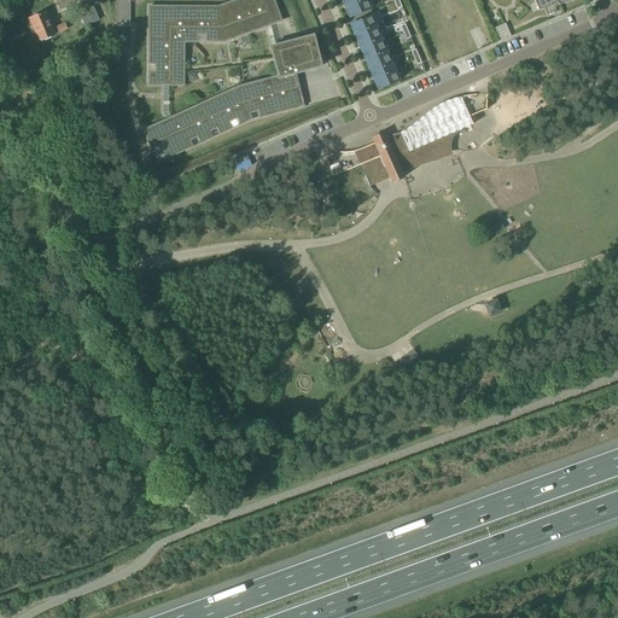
[(116,0),(116,24),(130,24),(130,23),(129,0),(116,0)]
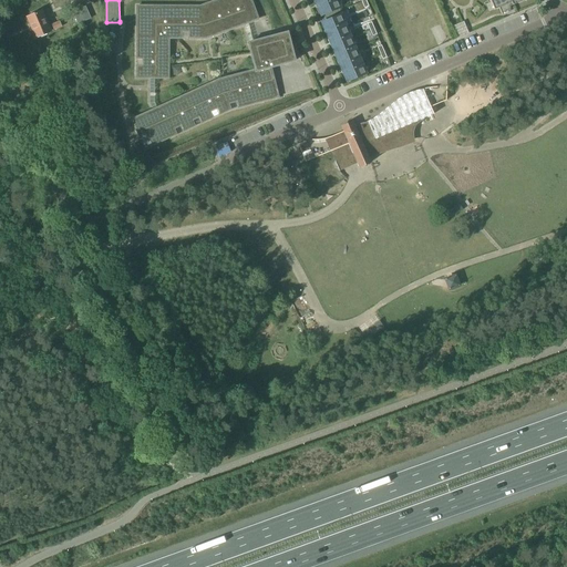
[(258,20),(250,0),(218,0),(199,7),(136,7),(136,59),(143,59),(143,66),(136,66),(136,79),(168,79),(168,39),(181,39),(181,32),(188,32),(188,39),(205,39),(258,20)]
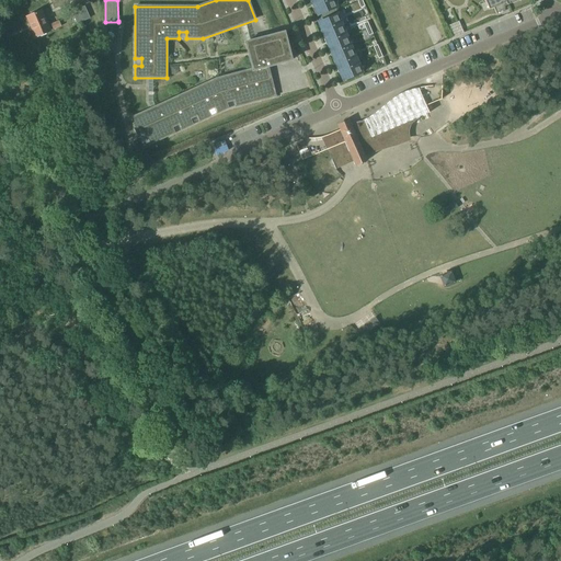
[(333,0),(321,0),(312,4),(317,15),(336,8),(333,0)]
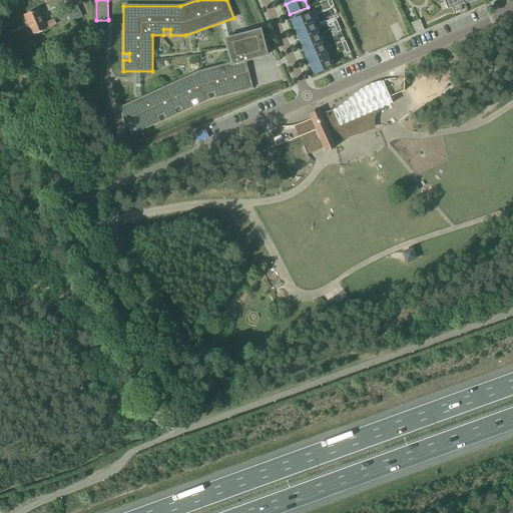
[(443,0),(447,9),(451,7),(454,13),(462,8),(461,6),(474,0),(443,0)]
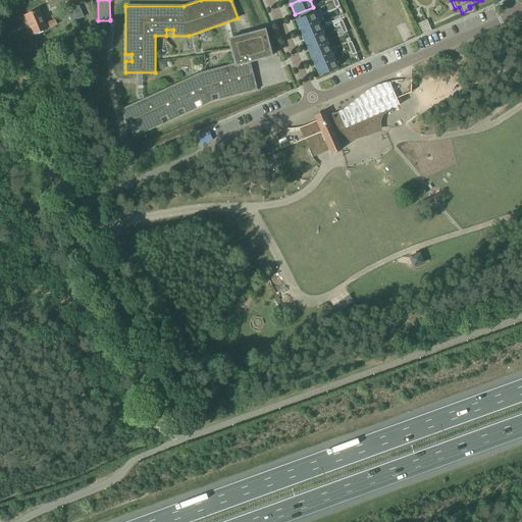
[(71,22),(84,17),(79,5),(66,11),(71,22)]
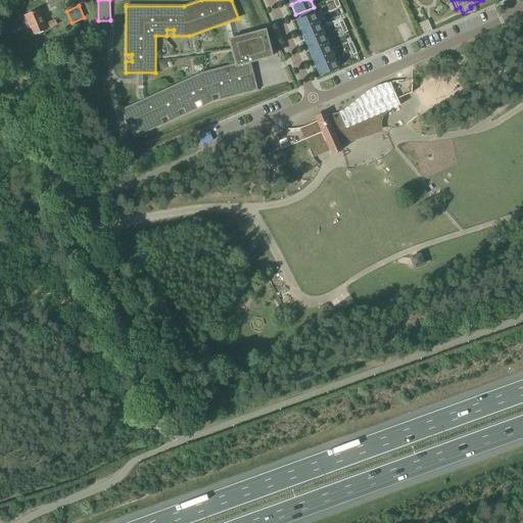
[(45,30),(43,25),(37,11),(26,15),(34,35),(45,30)]
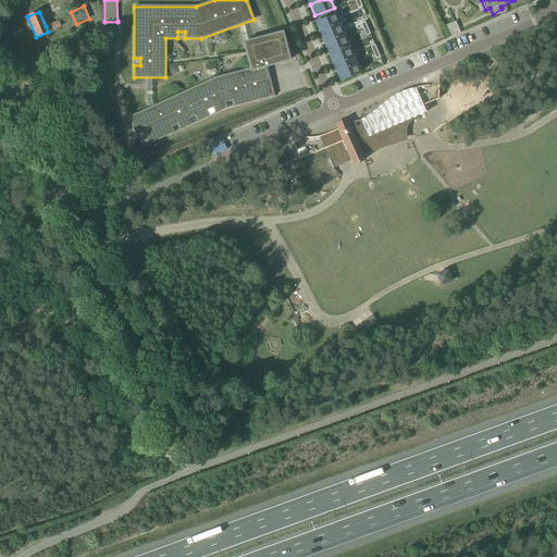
[(316,23),(320,34),(339,26),(335,14),(316,23)]
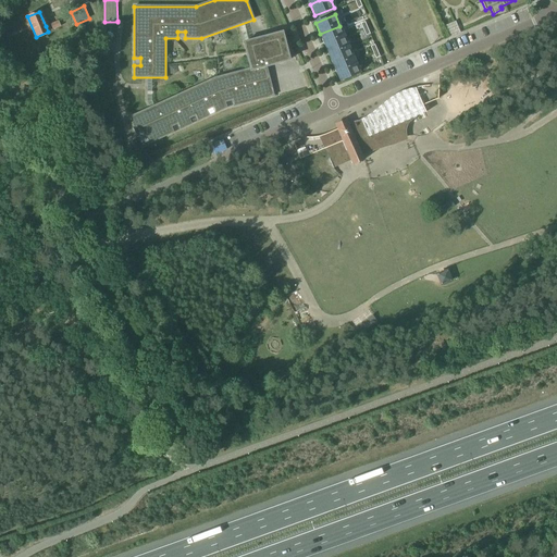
[(46,26),(48,32),(61,27),(58,21),(46,26)]
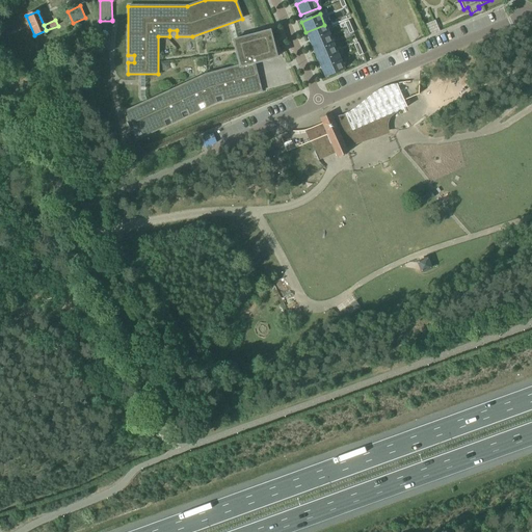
[(434,21),(425,25),(429,35),(440,31),(434,21)]
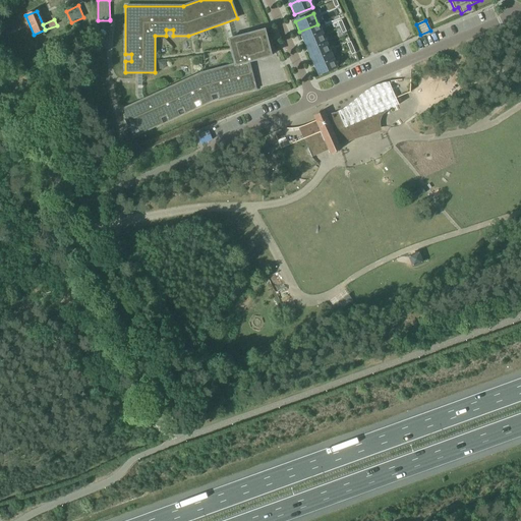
[(299,32),(304,43),(323,35),(317,24),(299,32)]
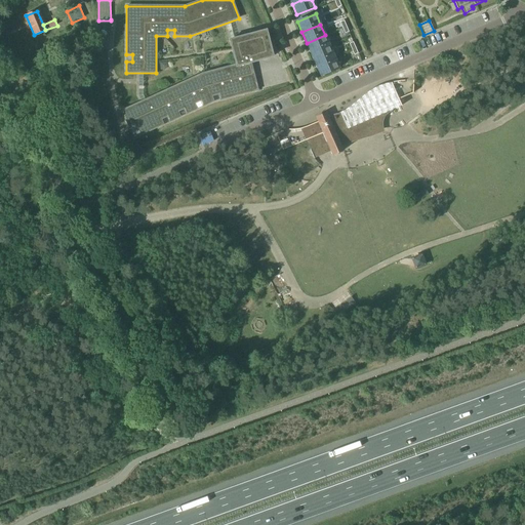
[(134,124),(139,134),(162,124),(160,119),(167,116),(169,121),(179,117),(176,112),(184,108),(187,114),(196,109),(194,104),(201,101),(203,106),(213,102),(211,96),(218,94),(220,99),(257,90),(250,63),(273,56),(266,31),(230,40),(237,66),(202,74),(150,98),(121,111),(128,126),(134,124)]
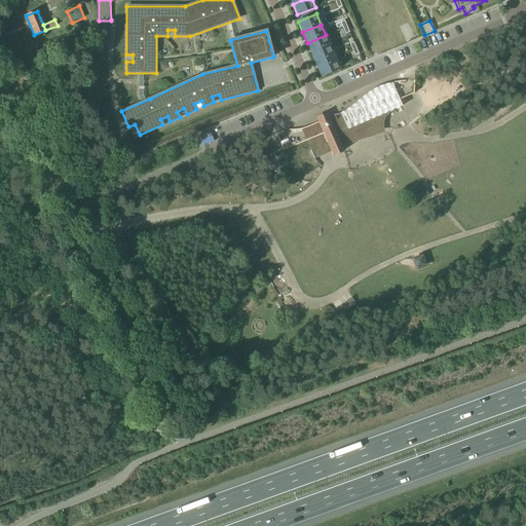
[(326,35),(307,43),(312,54),(330,46),(326,35)]
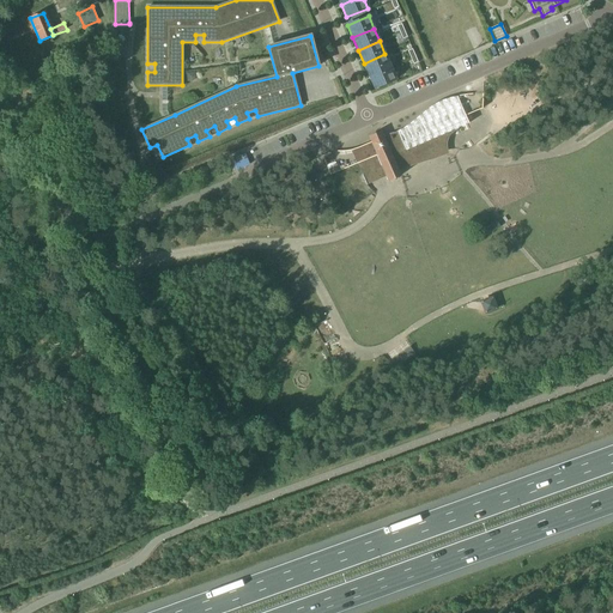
[(384,54),(364,64),(369,76),(390,67),(384,54)]
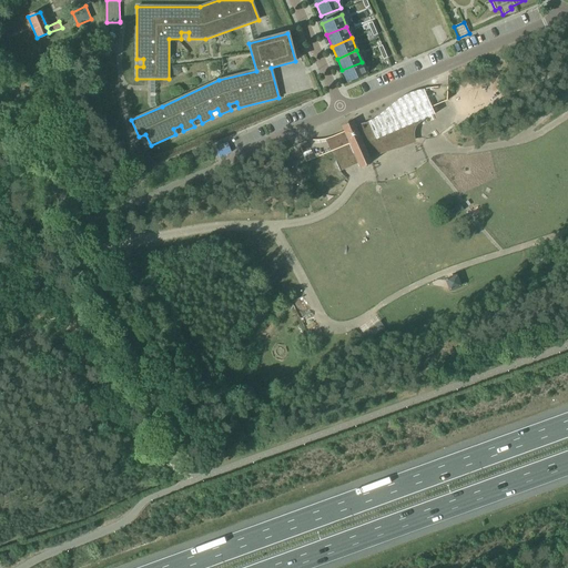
[(362,62),(342,70),(347,82),(366,73),(362,62)]
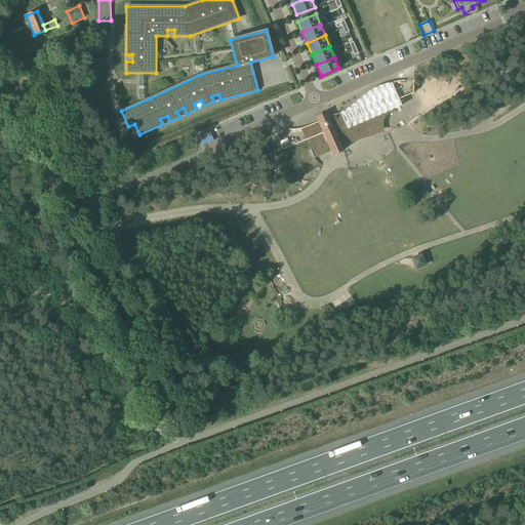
[(307,126),(301,128),(314,158),(330,152),(332,155),(342,151),(341,147),(353,143),(358,140),(368,137),(372,136),(376,135),(384,132),(382,129),(382,128),(382,126),(382,124),(382,122),(384,119),(385,117),(386,116),(387,115),(389,113),(391,111),(392,110),(401,106),(400,103),(391,82),(387,83),(382,84),(378,86),(375,87),(371,90),(367,92),(363,95),(356,103),(351,106),(349,108),(346,110),(340,112),(330,117),(328,117),(326,113),(316,117),(318,122),(307,126)]
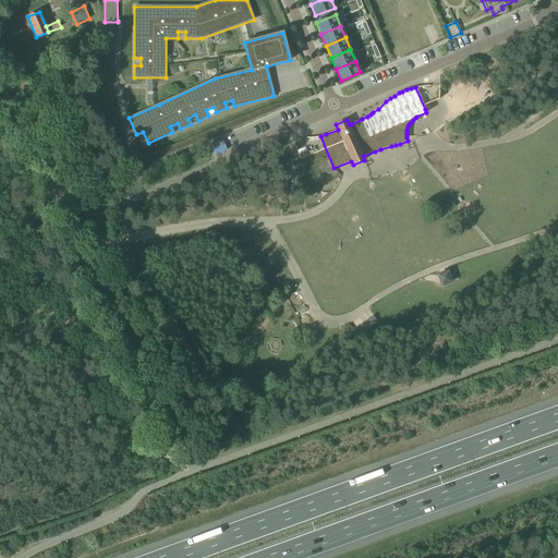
[(455,206),(450,199),(443,206),(447,211),(455,206)]
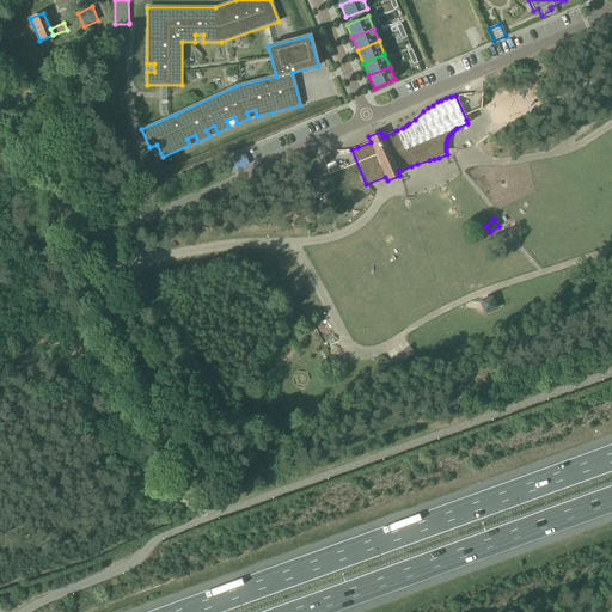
[(497,310),(493,297),(479,301),(484,316),(497,310)]
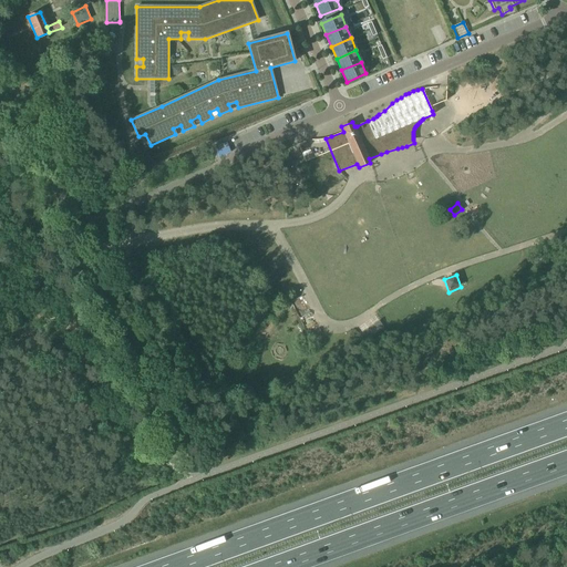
[(383,328),(379,321),(362,333),(368,340),(383,328)]
